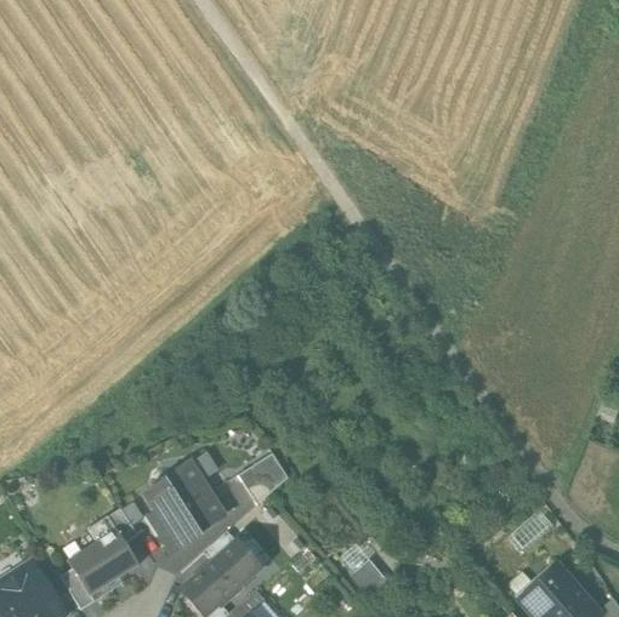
[(273,452),(239,474),(257,504),(289,476),(273,452)]
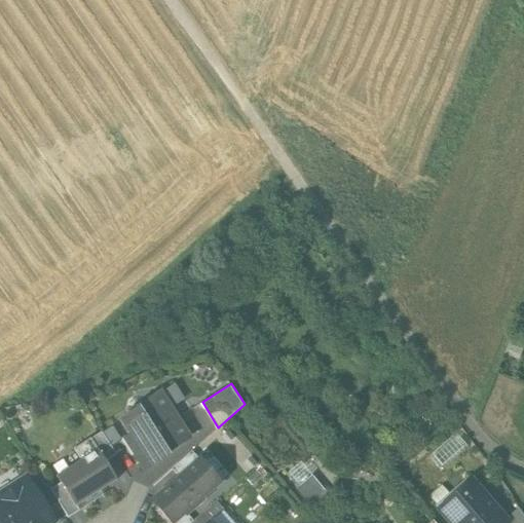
[(172,405),(170,406),(161,393),(138,407),(139,410),(124,419),(134,433),(124,440),(133,452),(135,450),(146,468),(162,458),(160,455),(189,437),(179,419),(180,418),(179,417),(178,418),(171,407),(172,406),(172,405)]
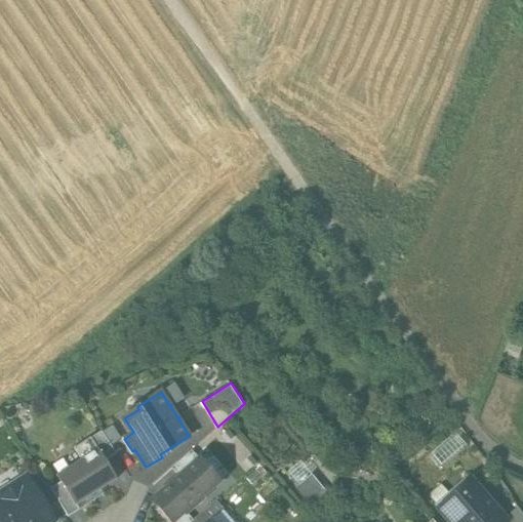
[(118,452),(103,430),(92,436),(107,459),(118,452)]
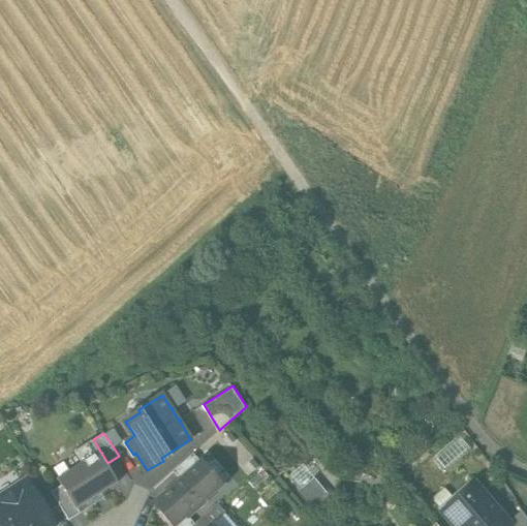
[(92,439),(75,450),(83,462),(58,477),(62,484),(76,507),(78,506),(119,481),(107,463),(93,439),(92,439)]
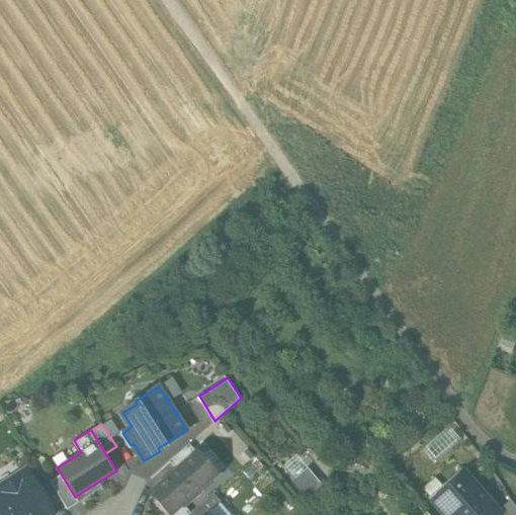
[(190,442),(170,459),(178,468),(198,451),(190,442)]
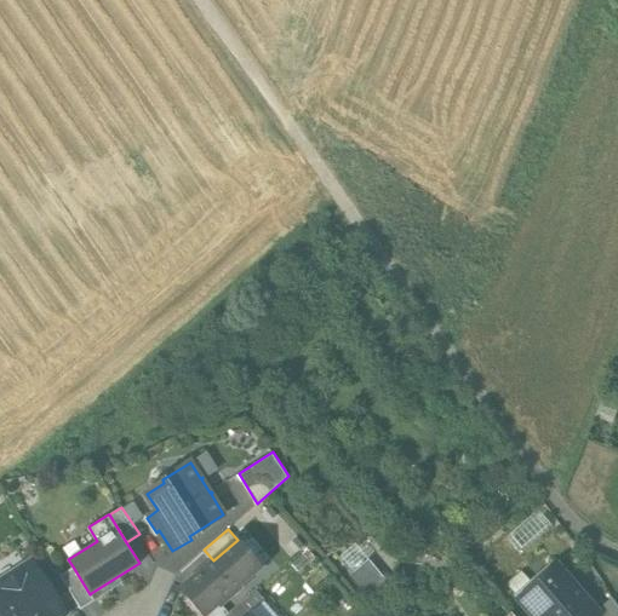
[(213,560),(188,583),(189,586),(184,591),(192,598),(189,600),(201,615),(202,615),(219,602),(221,603),(239,587),(238,585),(259,565),(238,540),(213,560)]
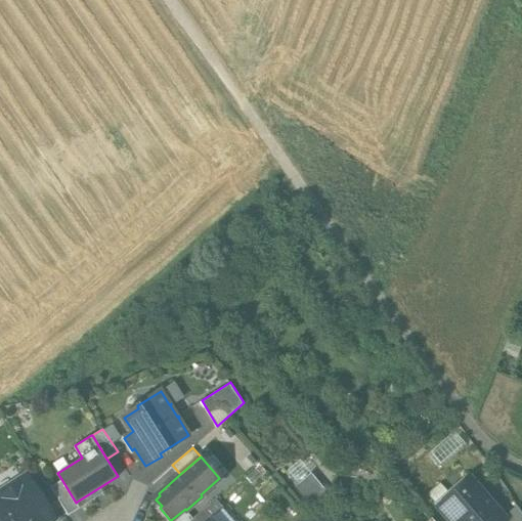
[(506,520),(508,520),(468,474),(435,502),(451,520),(506,520)]
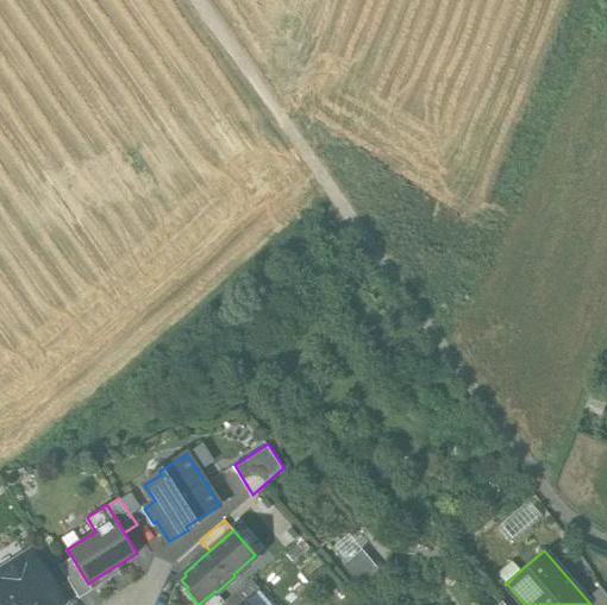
[(55,604),(63,599),(33,552),(0,572),(0,594),(6,604),(55,604)]
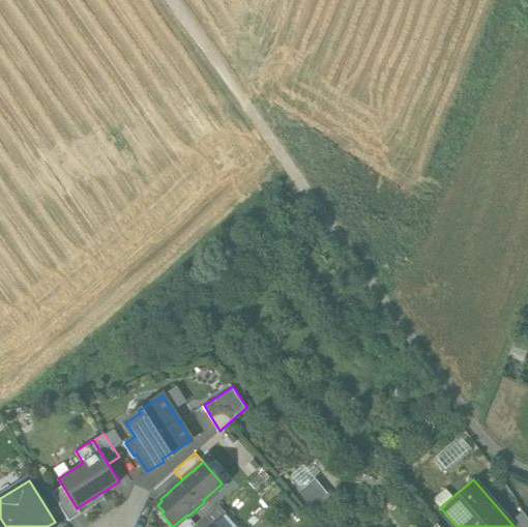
[(77,508),(62,485),(52,492),(70,520),(82,513),(78,507),(77,508)]
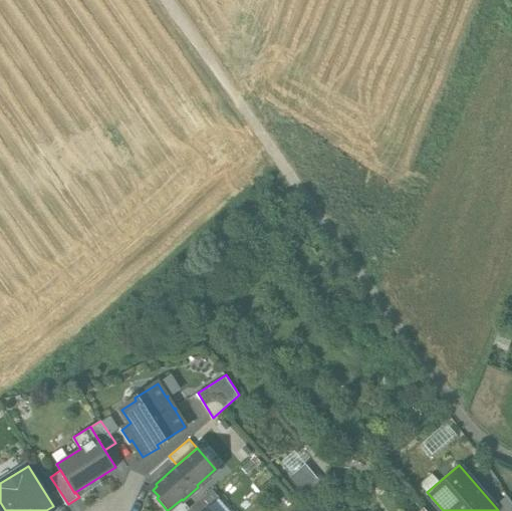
[(190,507),(185,510),(204,510),(208,508),(220,497),(212,488),(190,507)]
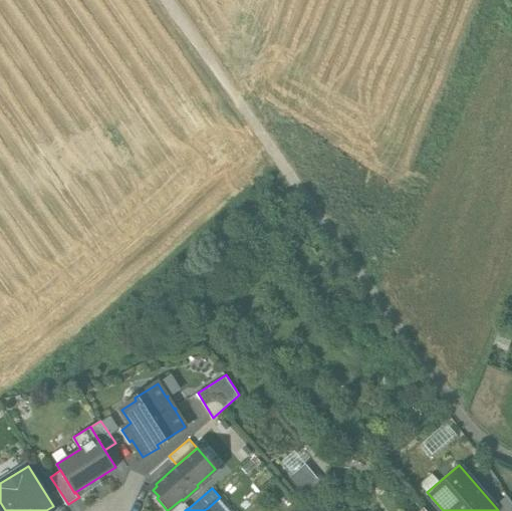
[(511,497),(510,495),(500,503),(504,510),(502,510),(511,510),(511,497)]
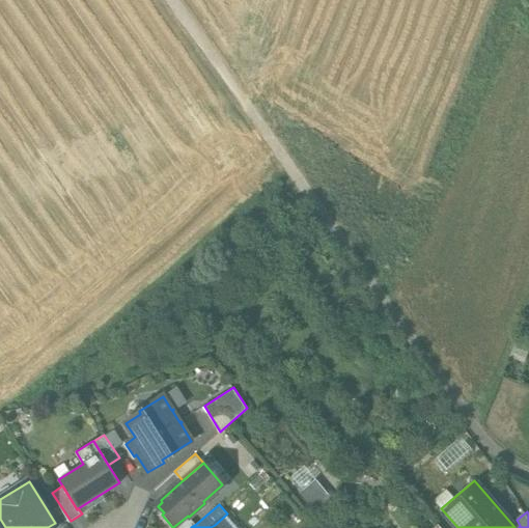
[(188,516),(173,527),(172,527),(170,527),(191,527),(196,524),(189,517),(188,516)]
